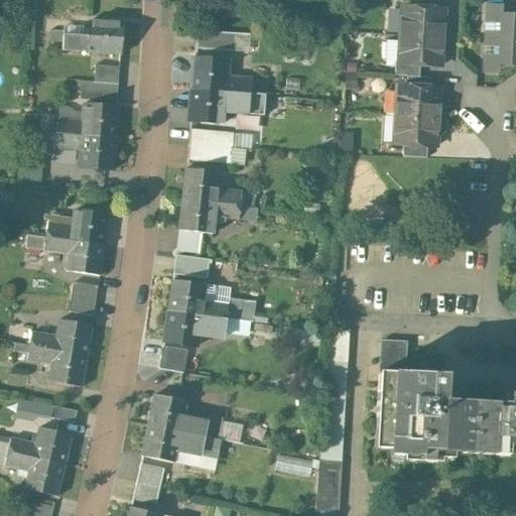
[(245,0),(229,0),(230,15),(245,16),(245,0)]
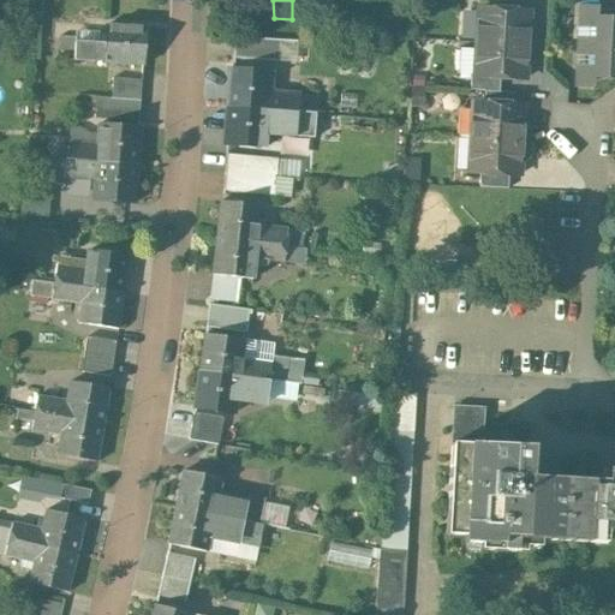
[(529,12),(479,10),(477,43),(527,46),(529,12)]
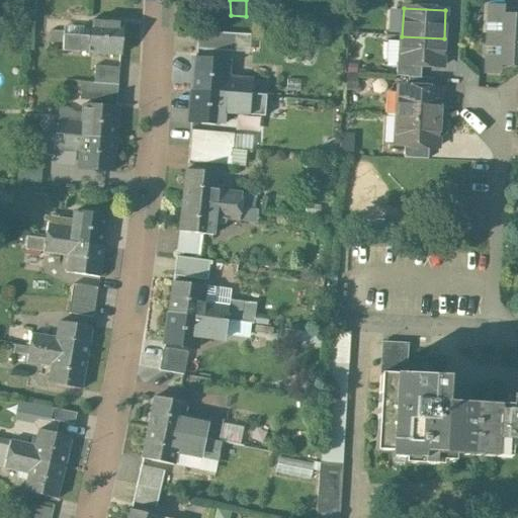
[(517,16),(497,15),(495,33),(495,39),(517,40),(517,16)]
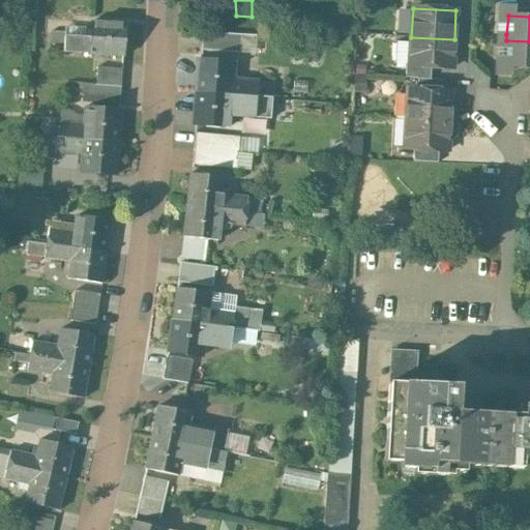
[(127,23),(92,21),(92,37),(66,36),(65,42),(65,51),(91,52),(91,53),(125,55),(127,23)]
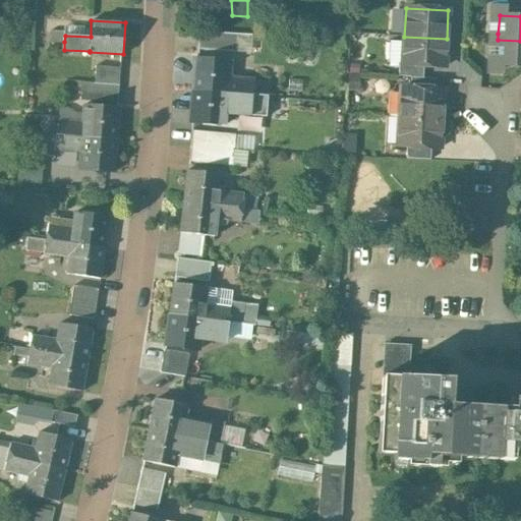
[(66,31),(51,30),(50,41),(64,42),(65,36),(66,31)]
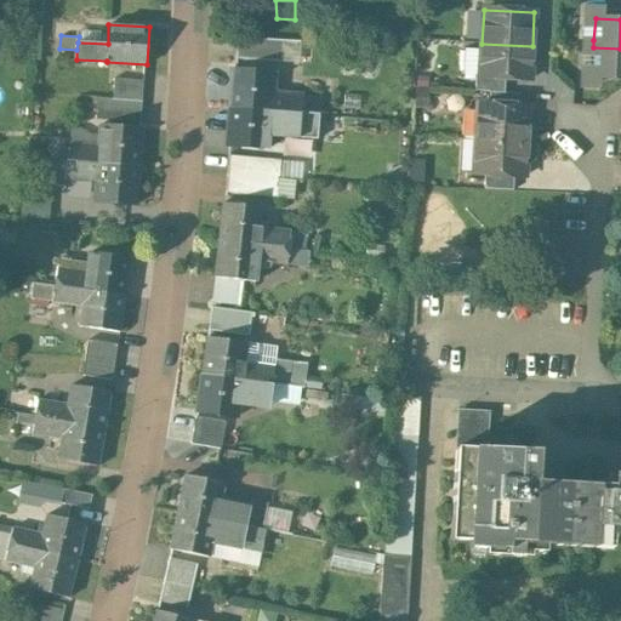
[(281,39),(237,36),(235,57),(280,60),(281,39)]
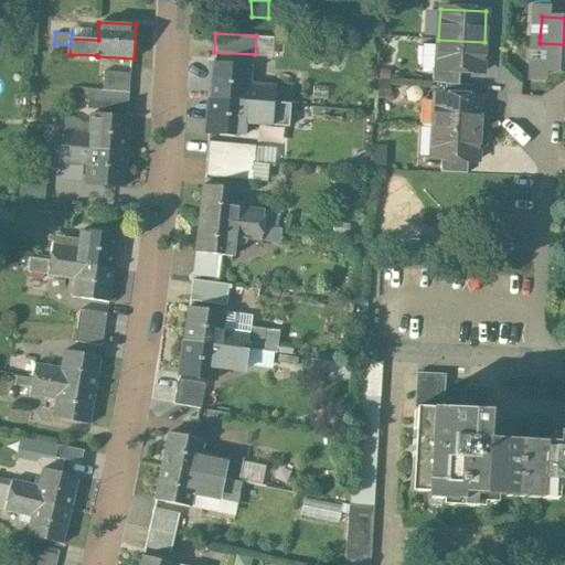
[(484,42),(438,40),(436,70),(436,71),(459,72),(482,73),(484,42)]
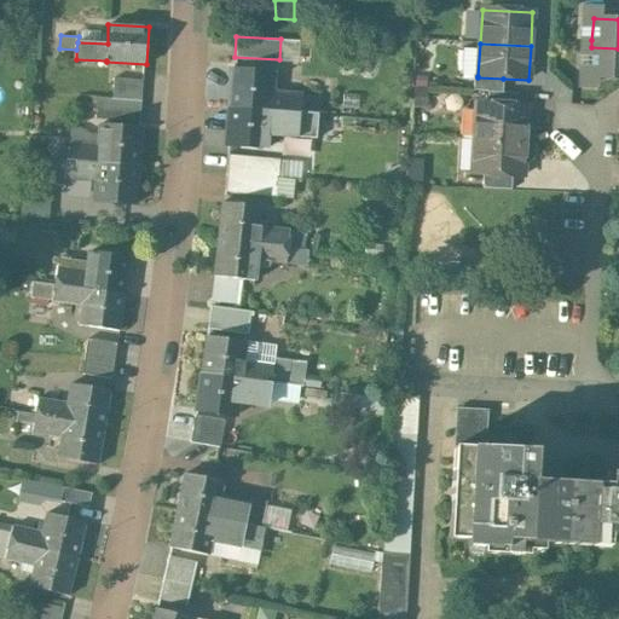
[(618,48),(591,47),(591,56),(590,76),(618,77),(618,48)]
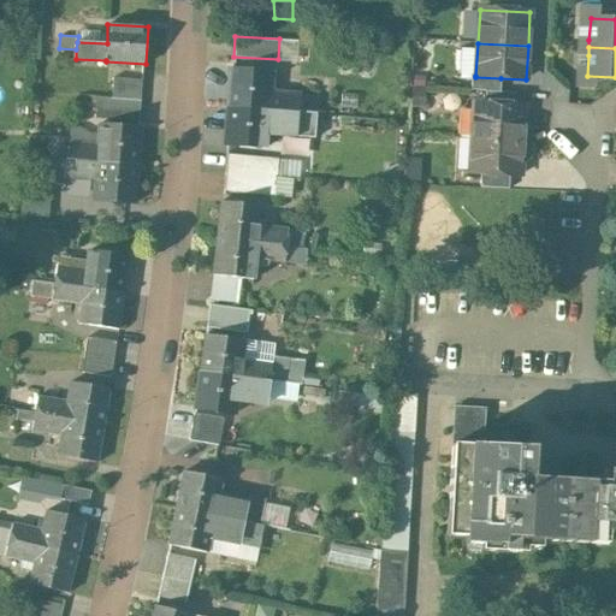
[(271,71),(232,67),(229,106),(268,108),(270,92),(271,71)]
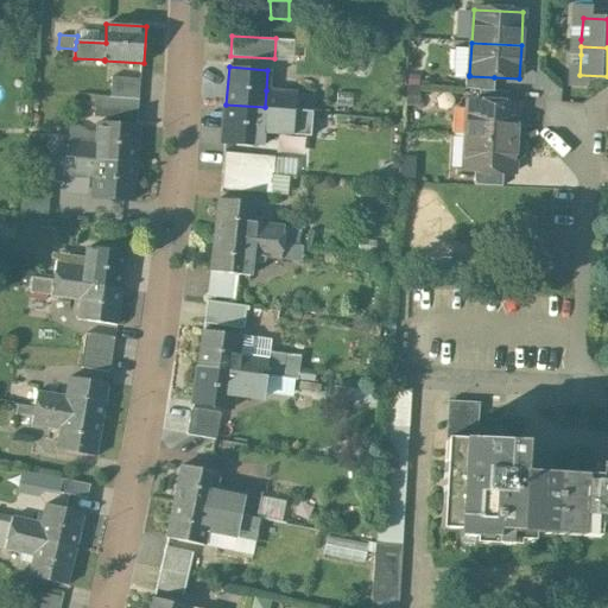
[(494,77),(469,76),(469,75),(466,74),(464,89),(480,90),(493,92),(494,77)]
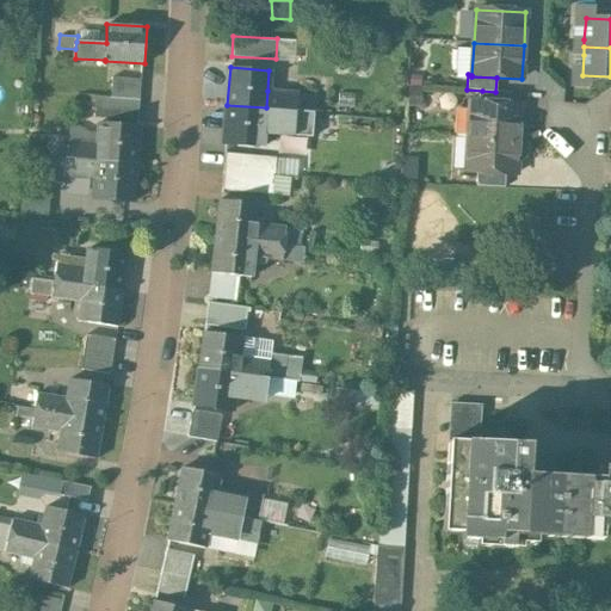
[(141,81),(111,78),(110,98),(111,99),(139,102),(141,81)]
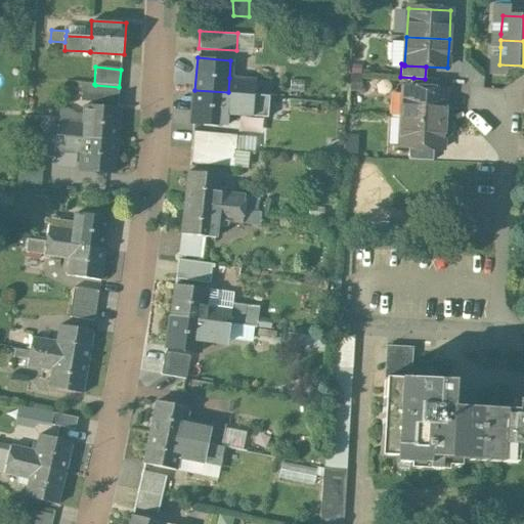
[(254,79),(229,78),(228,92),(268,95),(268,86),(254,85),(254,79)]
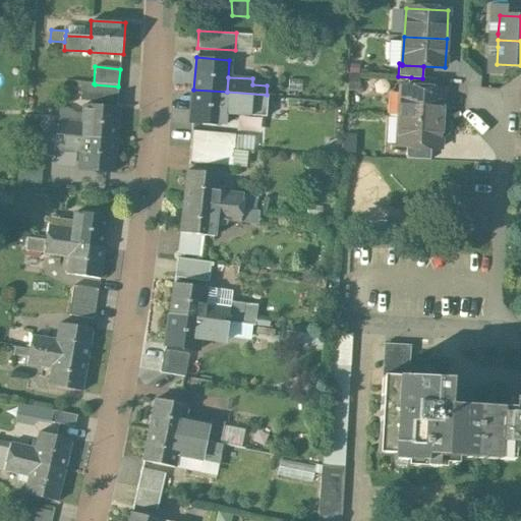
[(422,78),(411,77),(410,90),(435,91),(435,78),(422,78)]
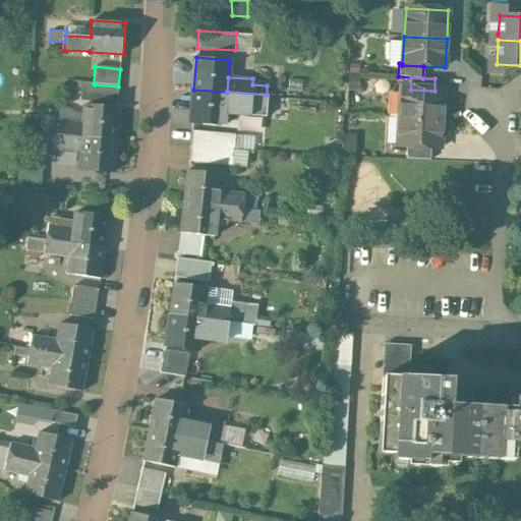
[(118,87),(95,84),(94,83),(82,83),(81,101),(117,104),(118,87)]
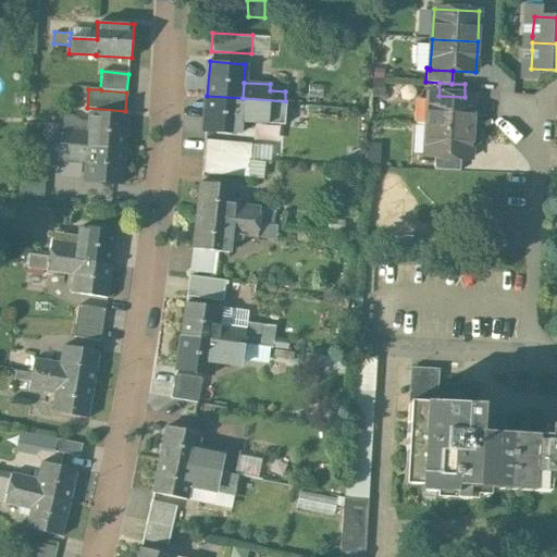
[(243,98),(207,96),(205,130),(240,133),(242,121),(284,124),(286,101),(243,98)]
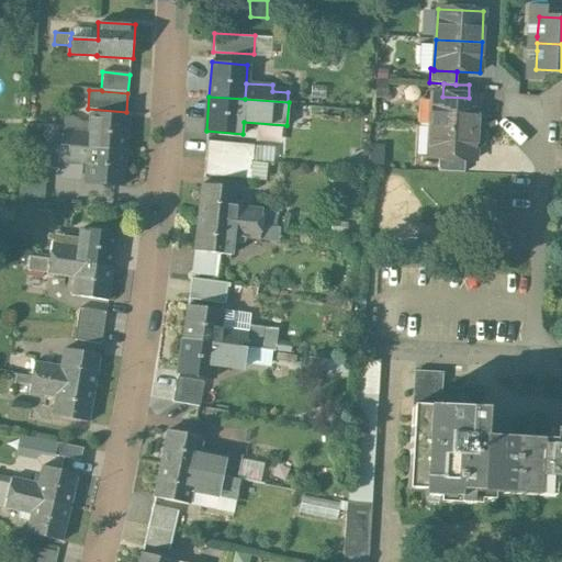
[(442,97),(433,97),(430,127),(476,130),(478,99),(442,97)]
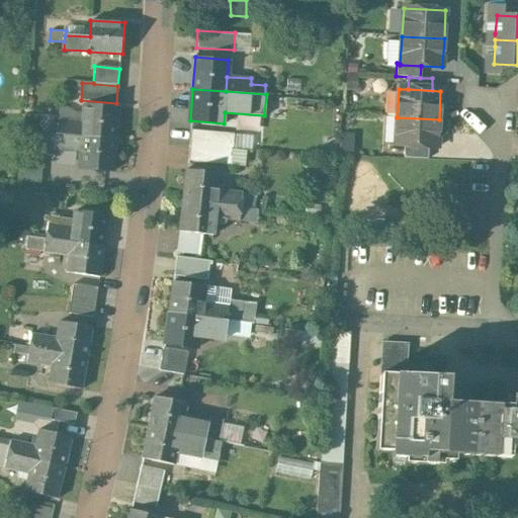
[(117,105),(84,103),(83,120),(59,118),(58,118),(57,134),(115,137),(117,105)]
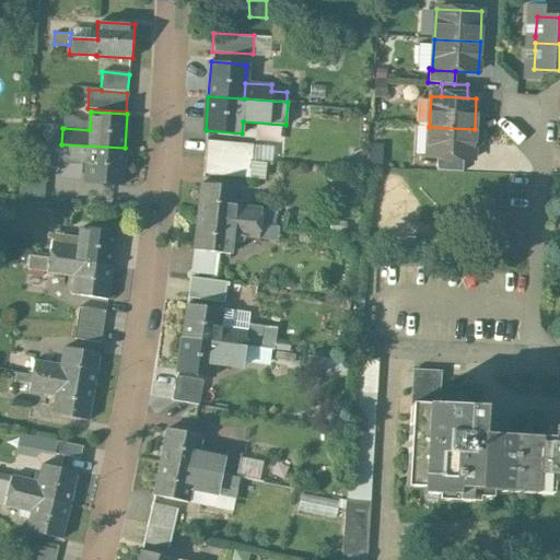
[(63,123),(47,123),(46,143),(61,144),(62,128),(63,128),(63,123)]
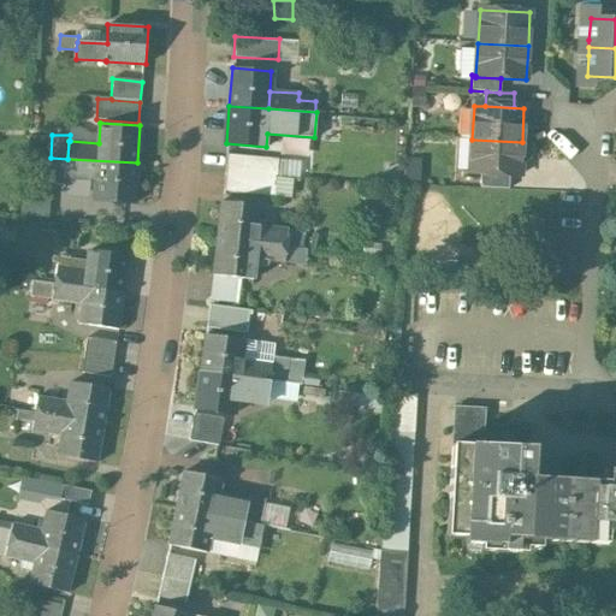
[(522,142),(472,140),(471,173),(480,173),(509,175),(520,176),(522,142)]
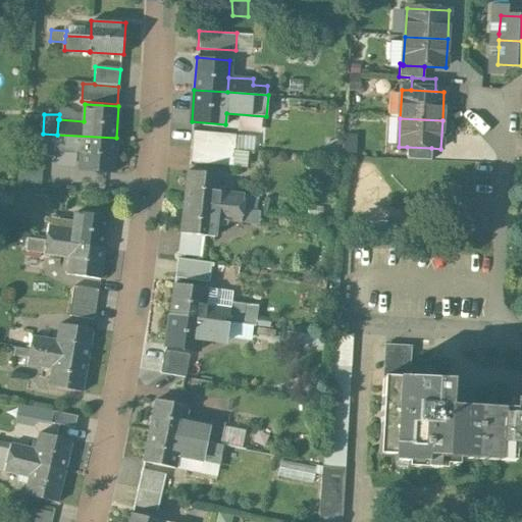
[(236,134),(193,129),(192,146),(233,150),(235,149),(236,134)]
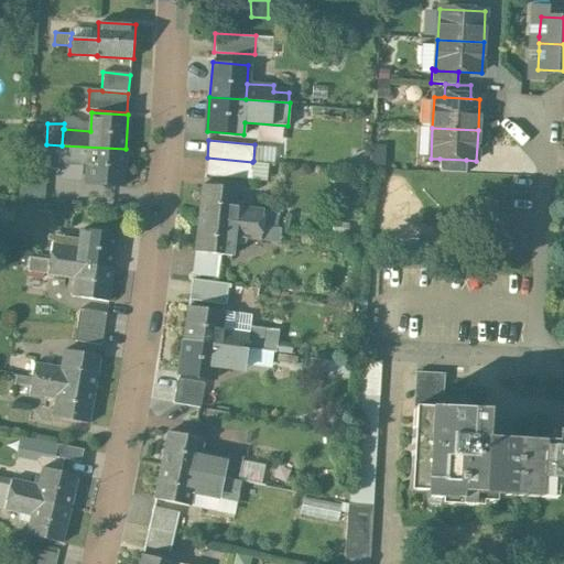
[(62,145),(46,144),(45,167),(61,169),(61,160),(62,145)]
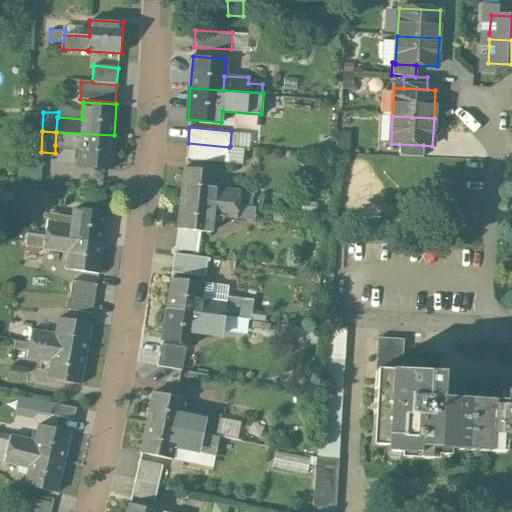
[(114,135),(56,132),(55,145),(80,147),(79,164),(112,166),(114,135)]
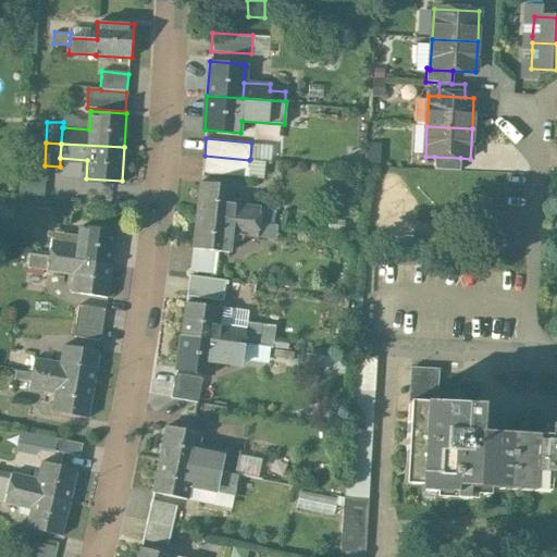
[(249,160),(205,156),(202,172),(248,176),(249,160)]
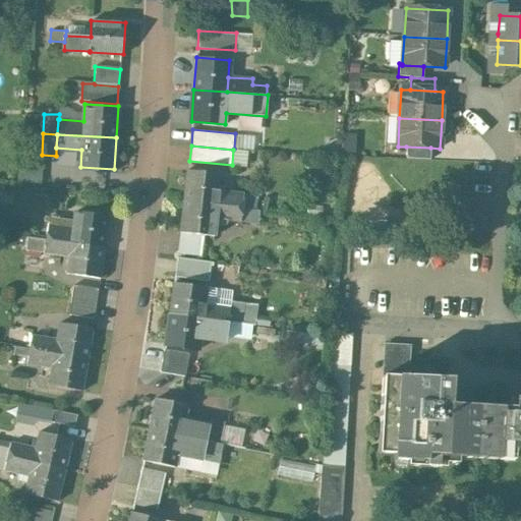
[(430,148),(406,147),(406,159),(430,160),(430,148)]
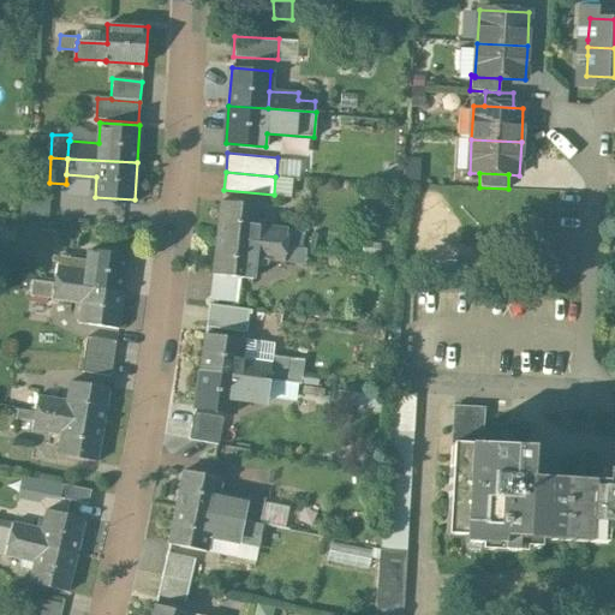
[(261,204),(221,201),(218,237),(286,245),(288,228),(260,225),(261,204)]
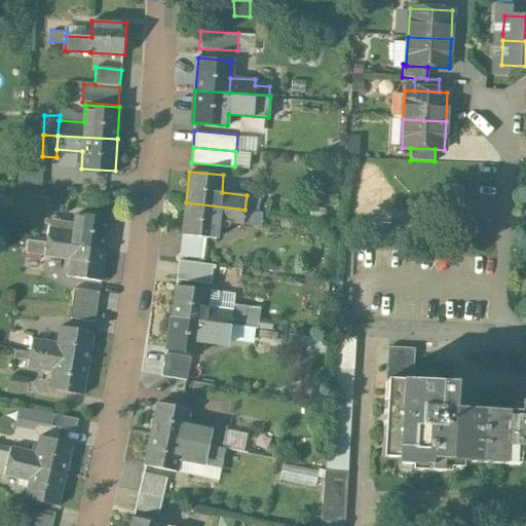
[(261,196),(247,195),(245,210),(260,211),(261,196)]
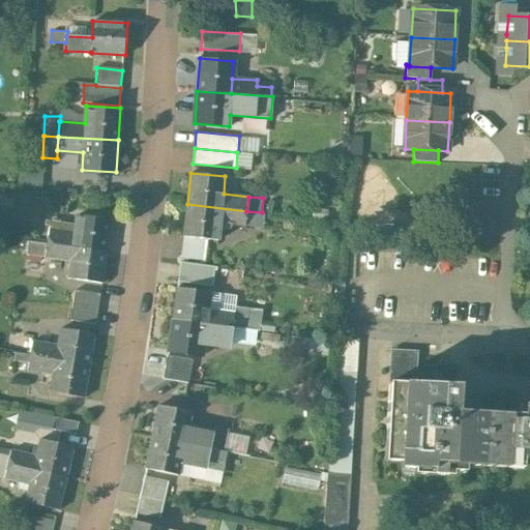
[(246,211),(187,204),(184,236),(218,240),(221,223),(245,225),(246,219),(246,211)]
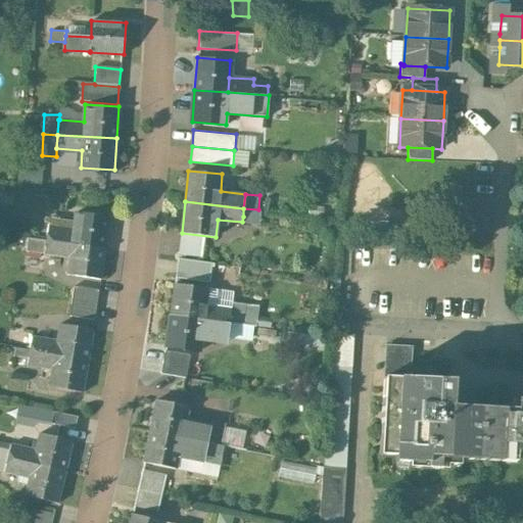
[(258,209),(243,208),(243,217),(257,218),(258,209)]
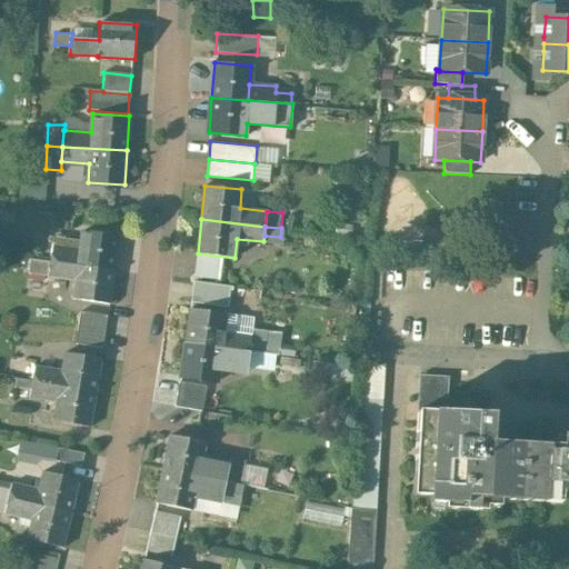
[(121,237),(83,231),(81,250),(69,248),(67,265),(117,271),(121,237)]
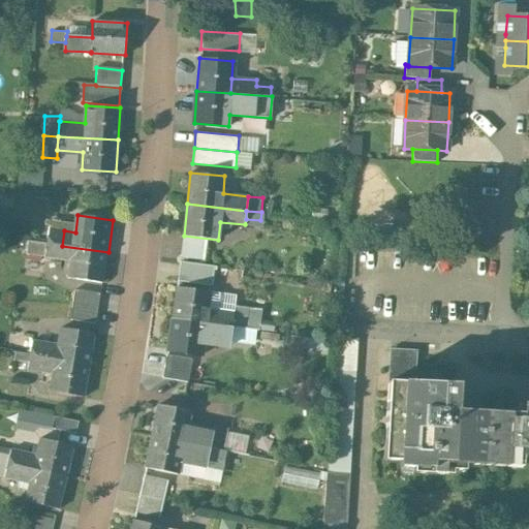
[(64,230),(50,229),(48,244),(62,246),(64,230)]
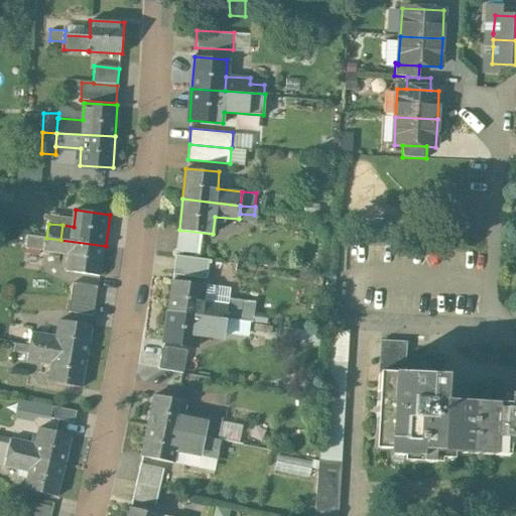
[(46,238),(31,236),(30,243),(45,245),(46,238)]
